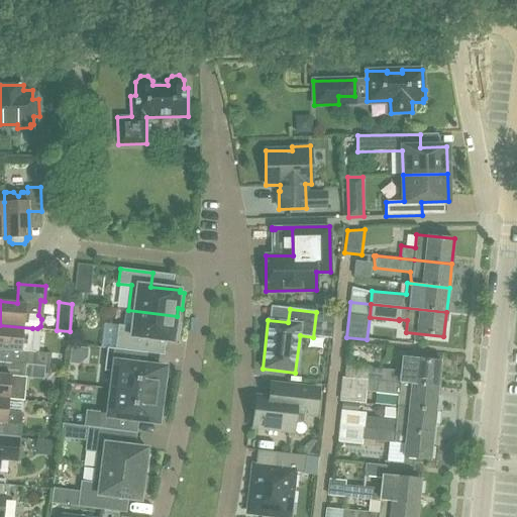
[(118,325),(115,349),(142,352),(144,338),(174,342),(174,340),(178,340),(180,324),(176,324),(177,316),(128,310),(128,311),(134,311),(132,326),(118,325)]
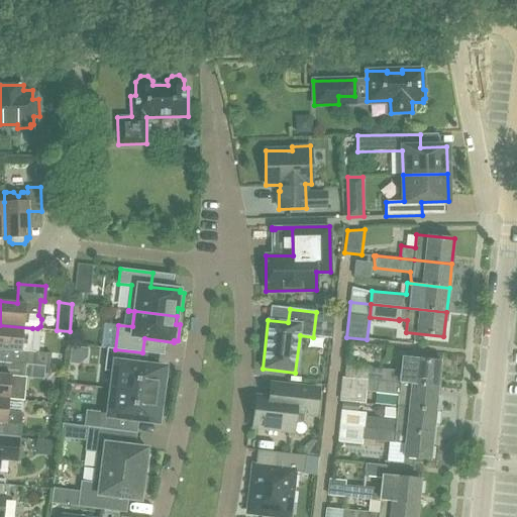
[(10,363),(26,365),(34,365),(35,351),(30,351),(32,328),(0,325),(0,348),(11,350),(10,363)]
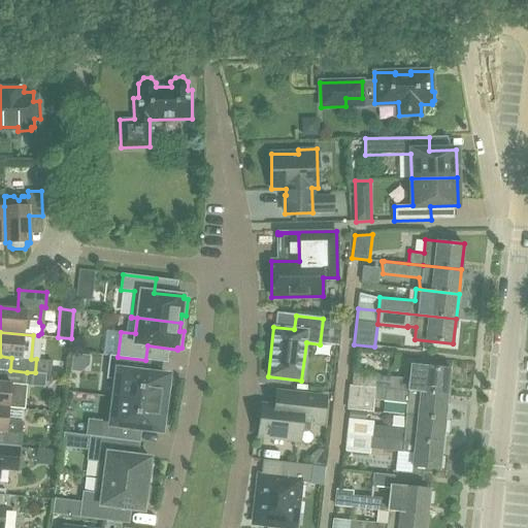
[(117,381),(114,398),(164,404),(165,392),(169,390),(170,382),(167,376),(143,374),(145,360),(118,357),(109,356),(106,380),(117,381)]
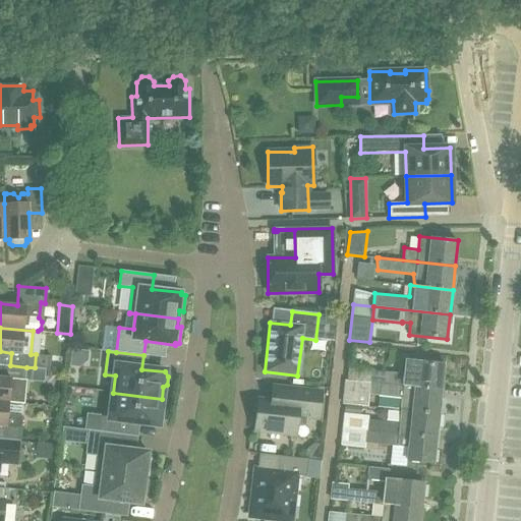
[(400,366),(399,351),(384,352),(385,367),(400,366)]
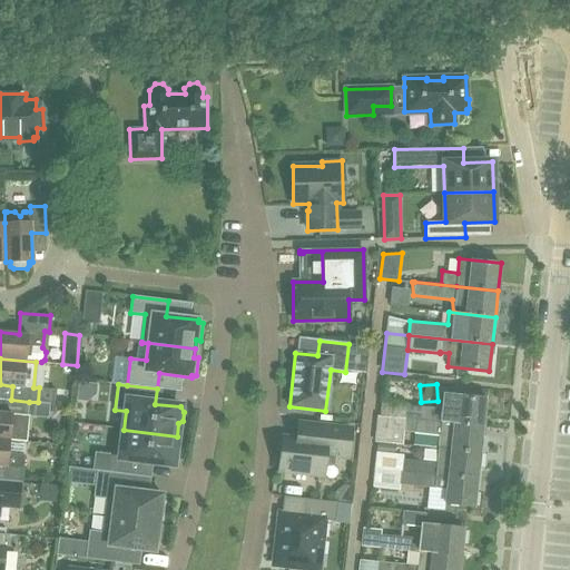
[(405,419),(483,426),(487,399),(455,395),(443,394),(442,408),(428,406),(406,405),(405,419)]
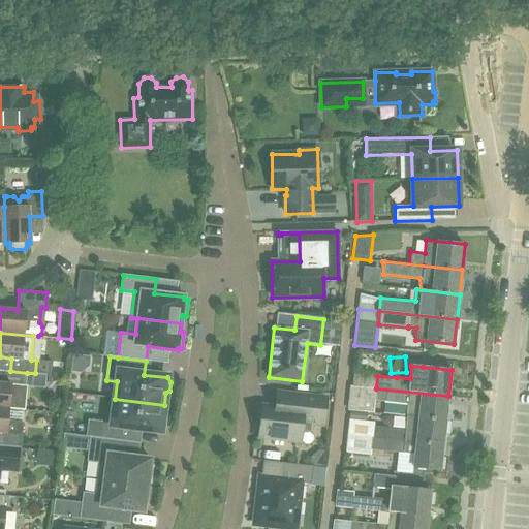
[(26,385),(27,373),(10,371),(2,370),(1,382),(0,382),(0,407),(9,408),(9,407),(25,409),(28,385),(26,385)]
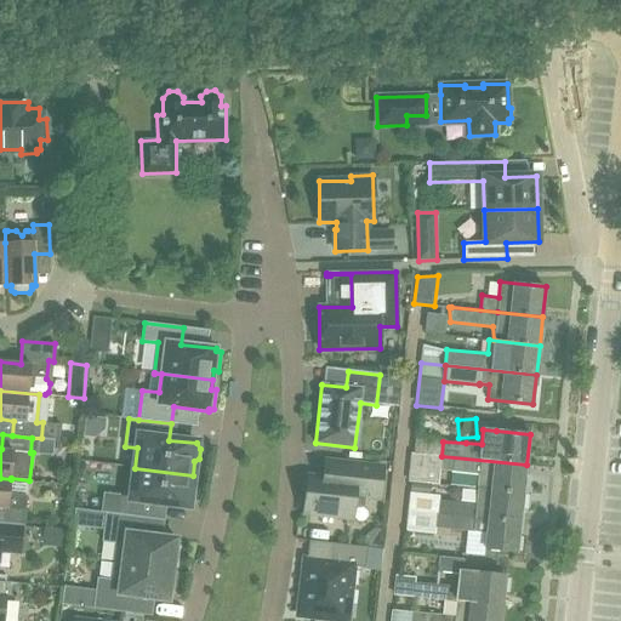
[(478,489),(523,494),(527,465),(442,456),(440,469),(463,471),(462,472),(479,473),(478,486),(478,489)]
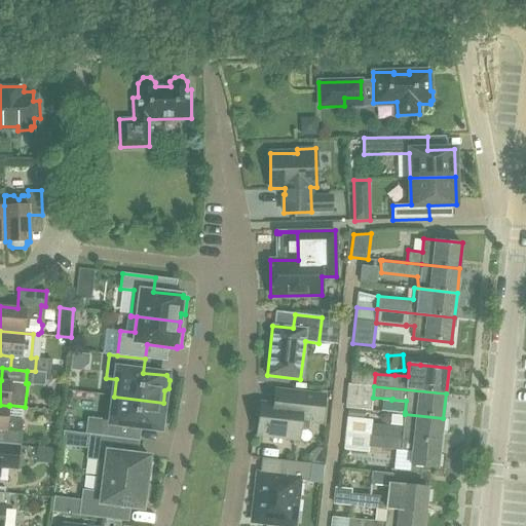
[(274,405),(261,404),(257,435),(298,439),(299,428),(308,429),(309,421),(322,422),(324,396),(275,390),(274,405)]
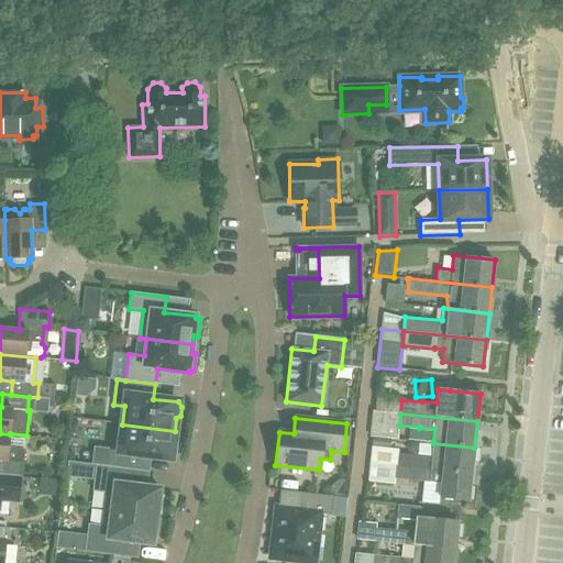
[(108,450),(106,466),(129,468),(145,471),(145,470),(143,470),(144,460),(150,456),(170,459),(172,457),(176,455),(177,445),(173,442),(175,431),(122,424),(119,452),(108,450)]
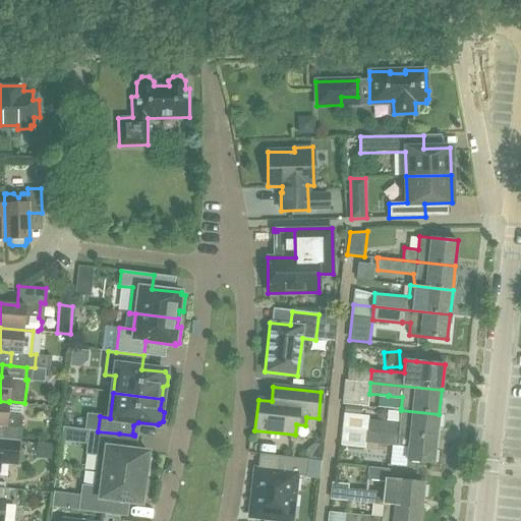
[(9,402),(0,401),(0,438),(18,440),(20,440),(22,416),(8,414),(9,402)]
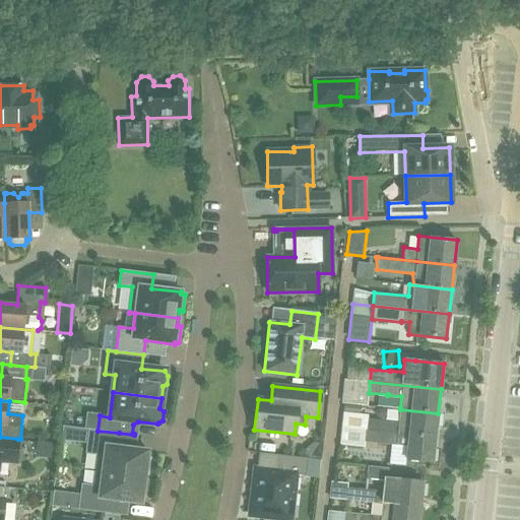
[(368,415),(360,414),(361,405),(344,403),(343,412),(341,428),(436,438),(438,413),(400,409),(398,420),(385,418),(385,419),(368,418),(368,415)]
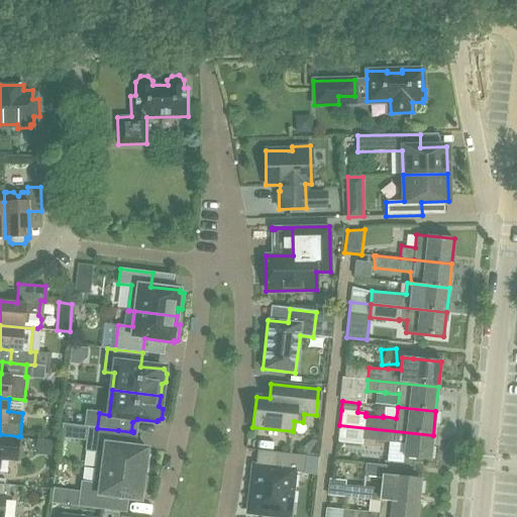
[(363,439),(405,443),(404,456),(430,459),(433,435),(339,425),(337,441),(363,444),(363,439)]
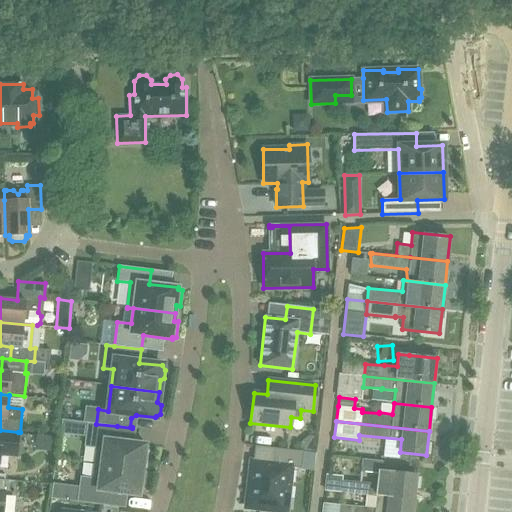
[(96,448),(94,464),(142,470),(143,466),(146,463),(147,452),(145,449),(145,444),(116,440),(117,426),(96,424),(88,423),(85,446),(96,448)]
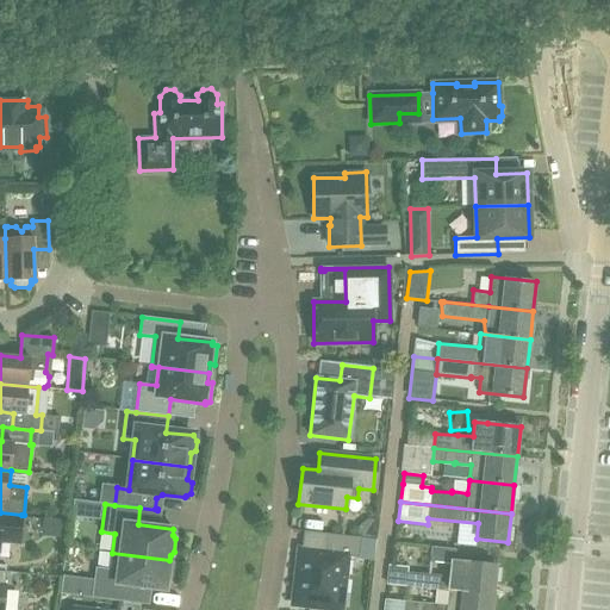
[(0,540),(19,542),(22,515),(0,512),(0,540)]
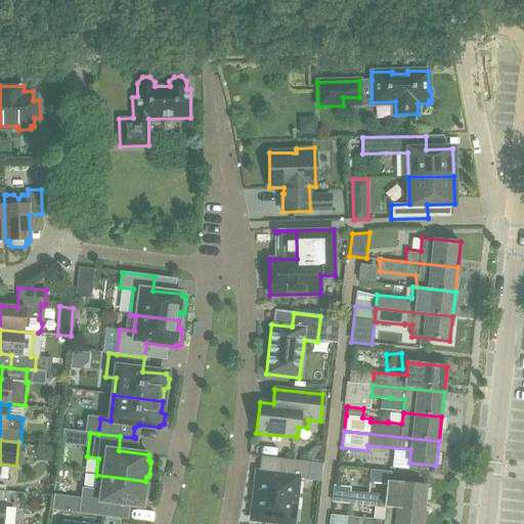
[(252,519),(282,523),(293,523),(296,498),(298,478),(308,479),(310,462),(279,459),(277,474),(257,472),(252,519)]
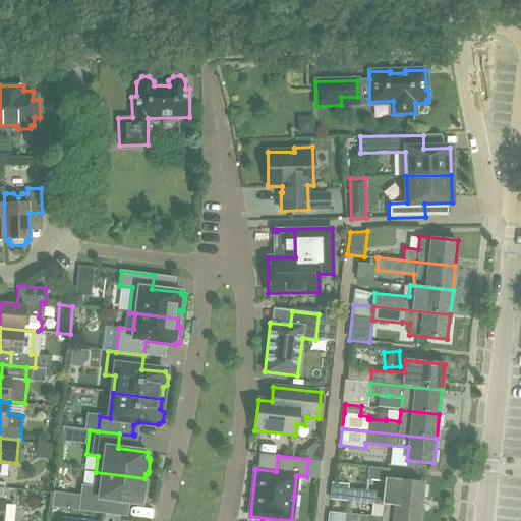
[(320,479),(322,461),(308,459),(306,476),(306,477),(320,479)]
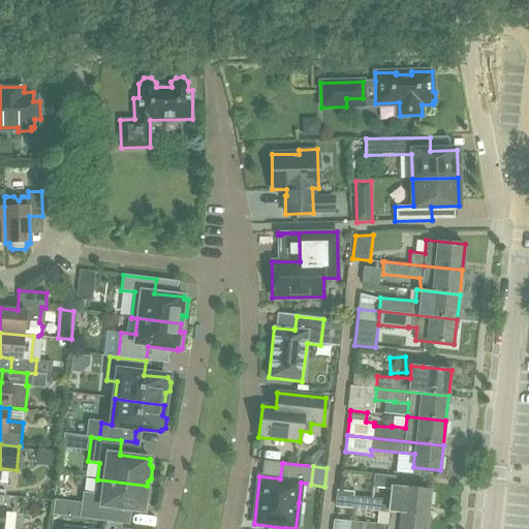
[(146,490),(147,486),(97,479),(95,495),(84,493),(80,519),(111,523),(113,508),(144,512),(144,507),(147,505),(149,493),(146,490)]
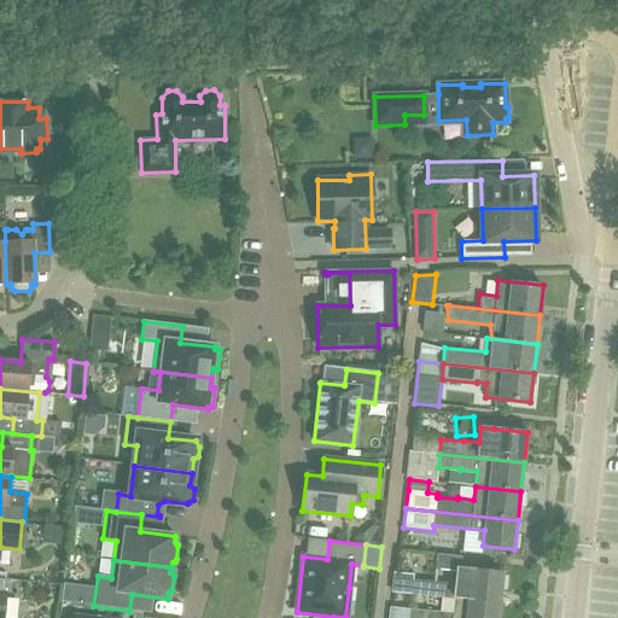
[(413,578),(412,593),(500,602),(503,572),(456,567),(454,583),(413,578)]
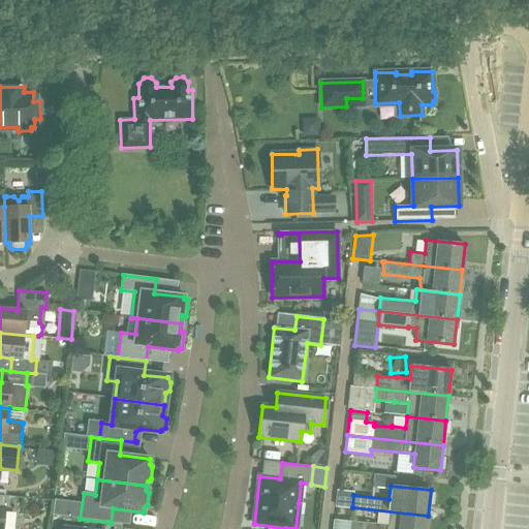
[(351,520),(349,528),(426,528),(428,516),(390,511),(389,524),(351,520)]
